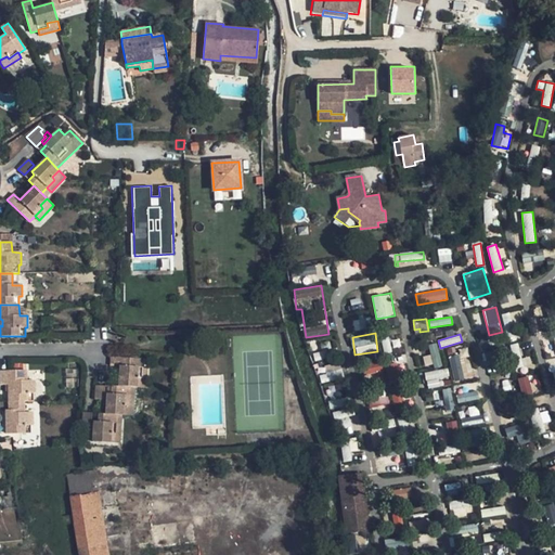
[(434,368),(441,365),(437,346),(429,348),(434,368)]
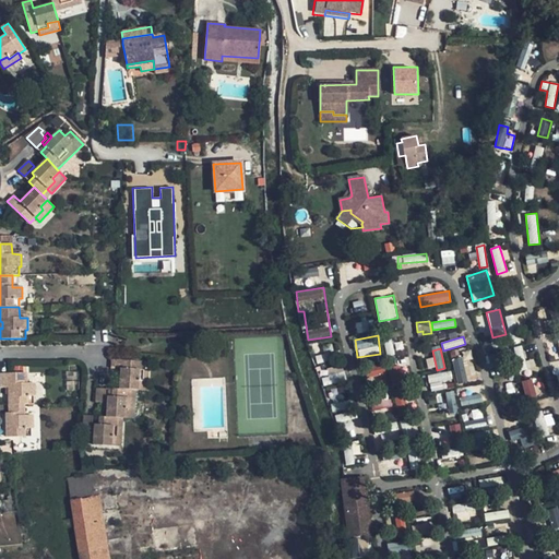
[(455,383),(476,381),(474,357),(453,359),(455,383)]
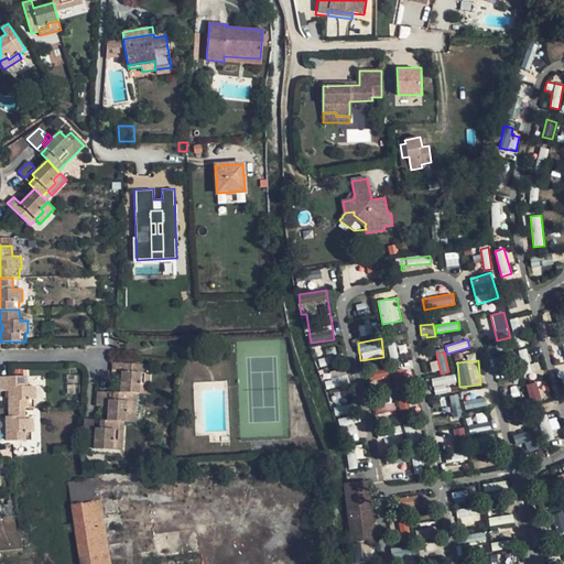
[(144,365),(114,362),(112,372),(121,372),(120,392),(131,393),(137,393),(140,393),(140,383),(143,383),(144,373),(144,365)]
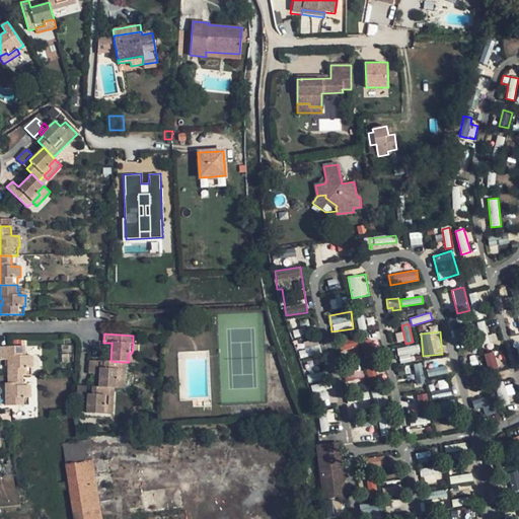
[(129,362),(136,363),(138,344),(133,344),(132,353),(129,353),(129,362)]
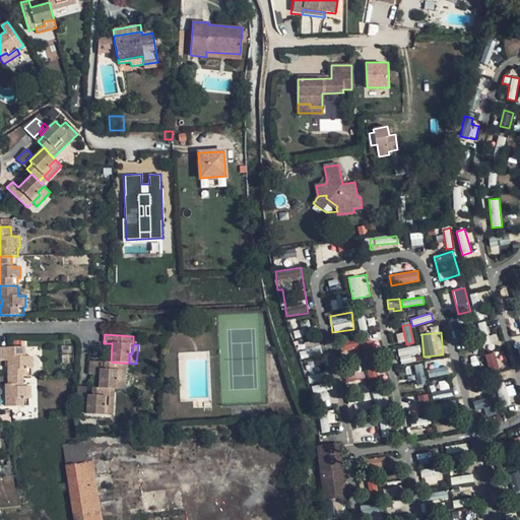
[(400,363),(421,356),(418,344),(397,349),(400,363)]
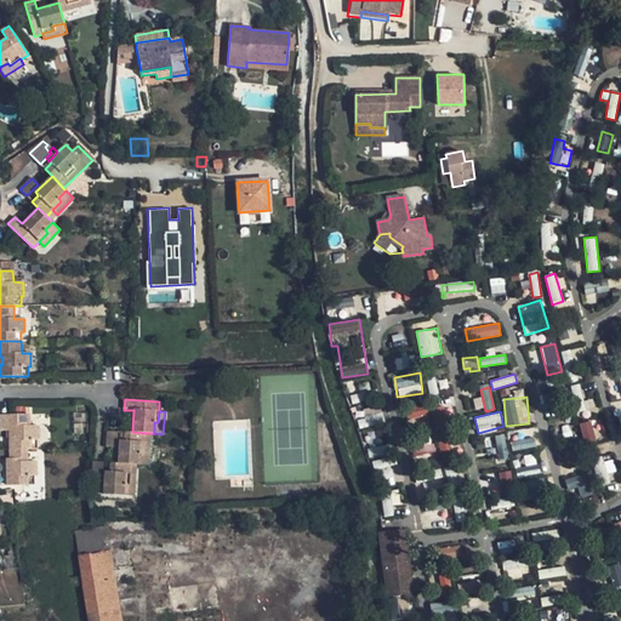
[(10,431),(9,449),(26,449),(36,449),(36,440),(39,439),(39,426),(29,426),(29,414),(0,415),(0,431),(10,431)]
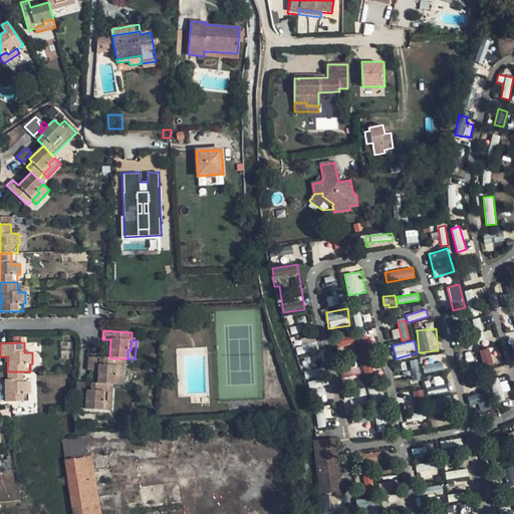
[(490,348),(481,349),(483,365),(492,364),(490,348)]
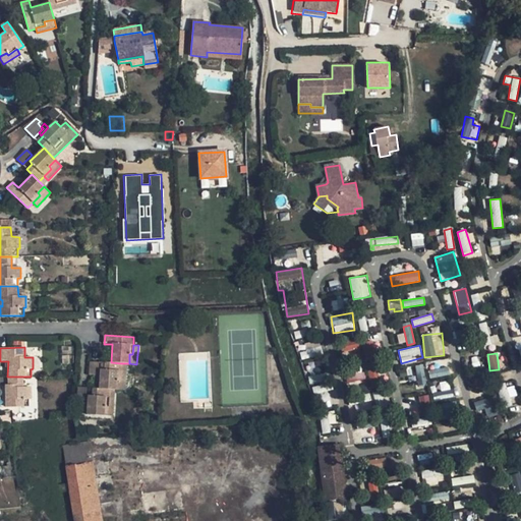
[(97,362),(90,361),(89,374),(97,374),(97,362)]
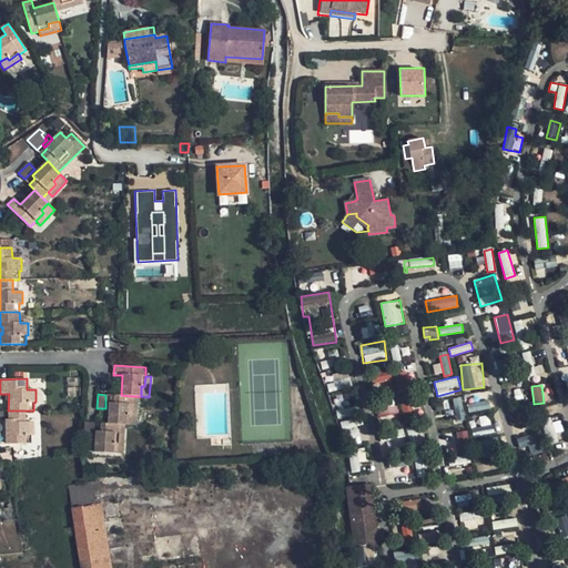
[(124,424),(127,425),(127,415),(131,415),(132,396),(121,395),(114,395),(113,403),(109,403),(108,423),(119,424),(124,424)]
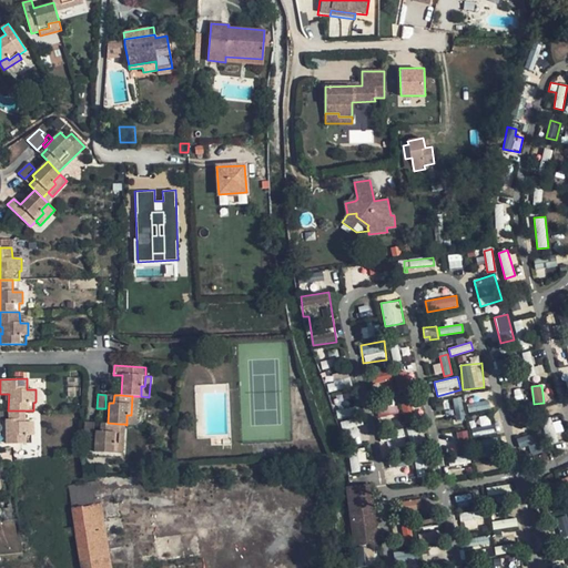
[(127,425),(135,425),(138,396),(132,396),(131,415),(127,415),(127,425)]
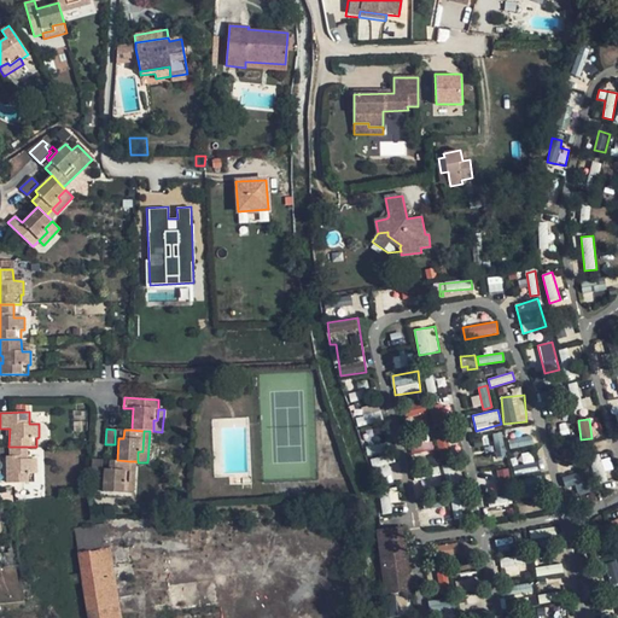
[(412,454),(432,454),(432,441),(410,442),(412,454)]
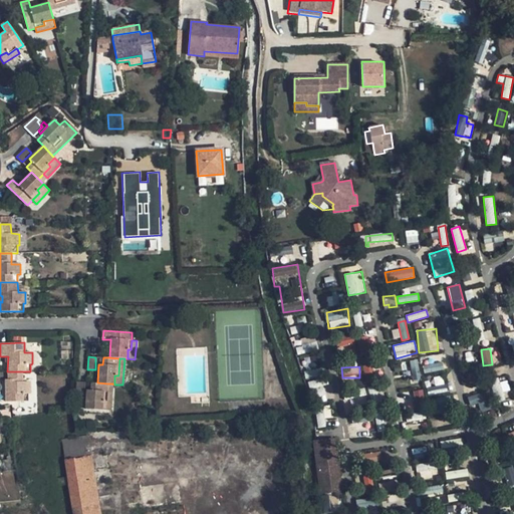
[(6,402),(28,401),(28,394),(30,394),(29,381),(21,381),(21,371),(7,371),(7,379),(5,379),(6,402)]
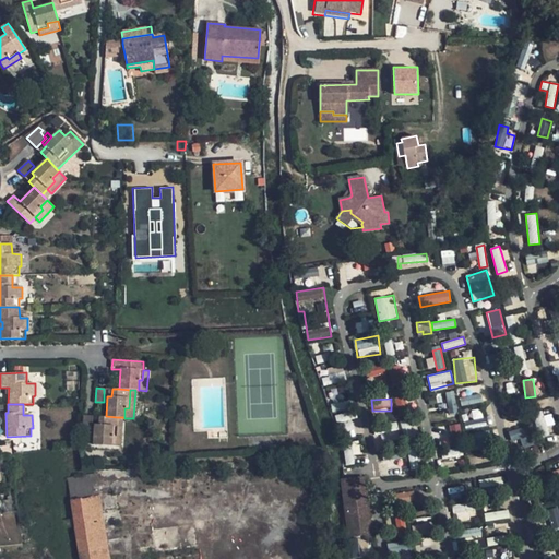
[(117,417),(106,416),(98,416),(98,425),(94,425),(93,444),(111,445),(111,437),(116,437),(117,417)]
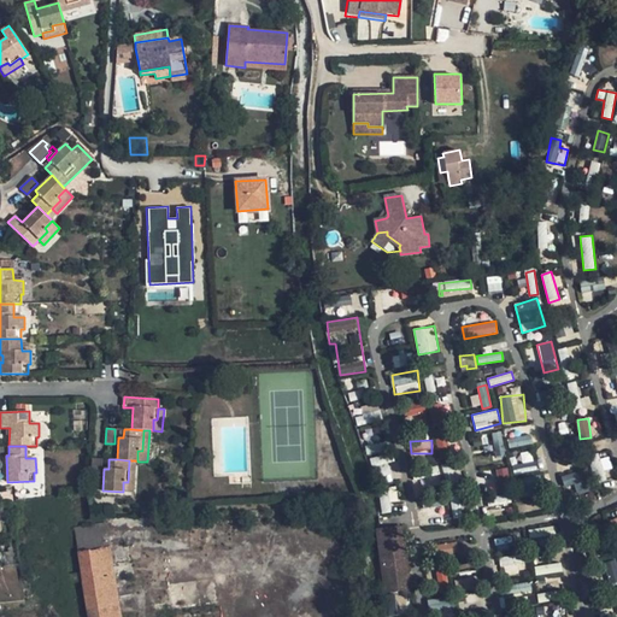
[(133,493),(135,460),(129,460),(128,482),(123,482),(123,492),(133,493)]
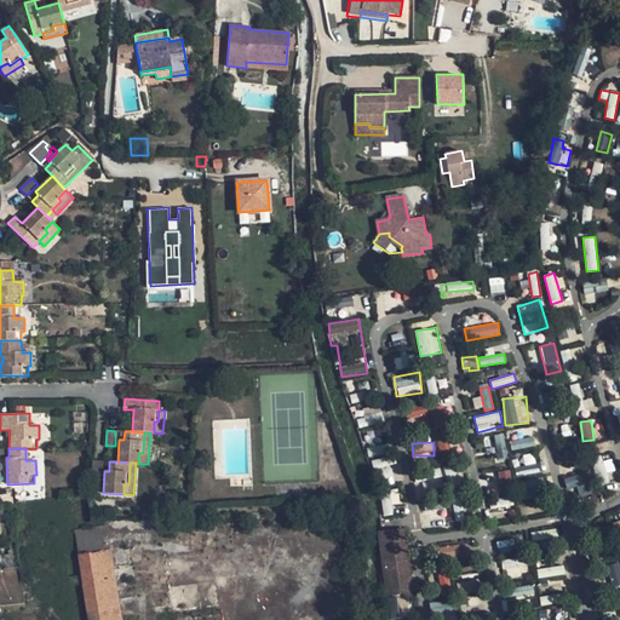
[(516,469),(517,476),(539,471),(538,464),(516,469)]
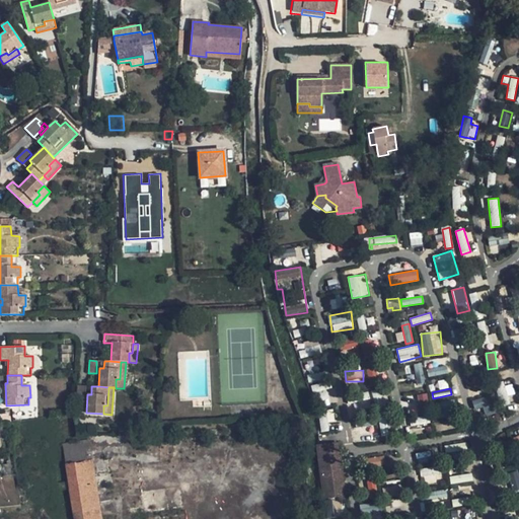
[(493,395),(472,399),(474,410),(484,408),(485,415),(497,413),(493,395)]
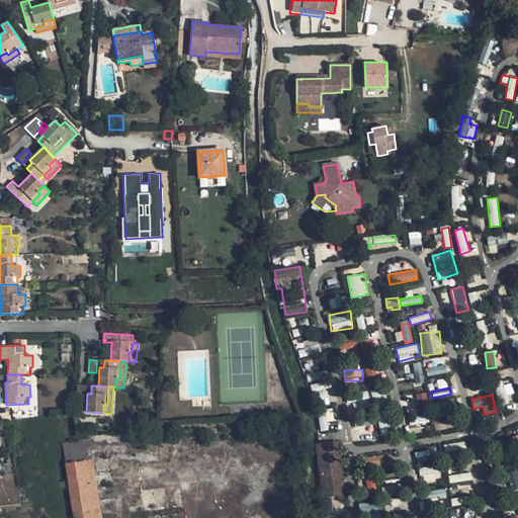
[(65,464),(66,464),(90,460),(87,439),(62,444),(65,464)]
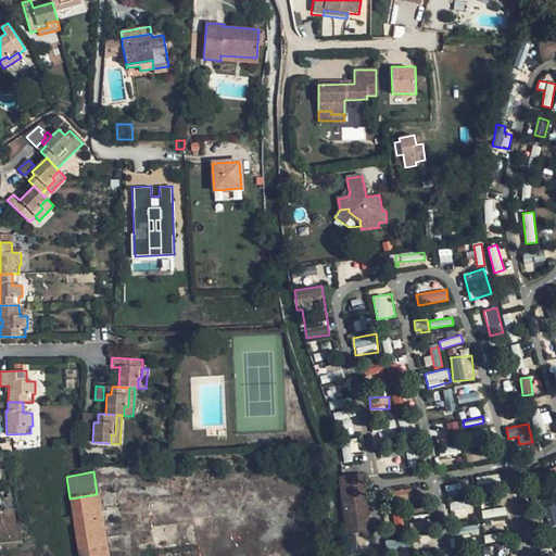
[(367,517),(362,476),(348,477),(349,483),(341,483),(344,532),(362,531),(361,518),(367,517)]
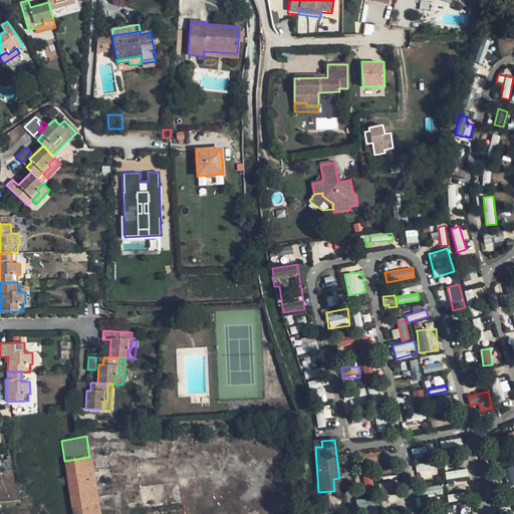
[(89,457),(65,461),(73,513),(98,513),(90,457),(89,457)]
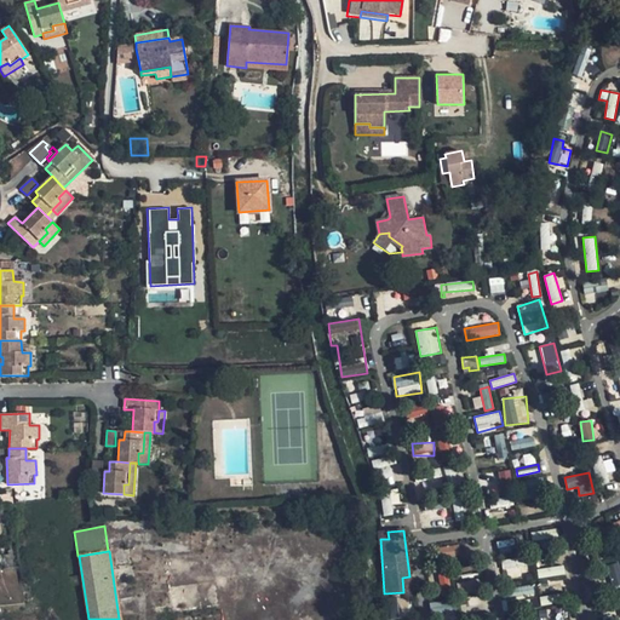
[(505,560),(504,573),(526,577),(528,562),(505,560)]
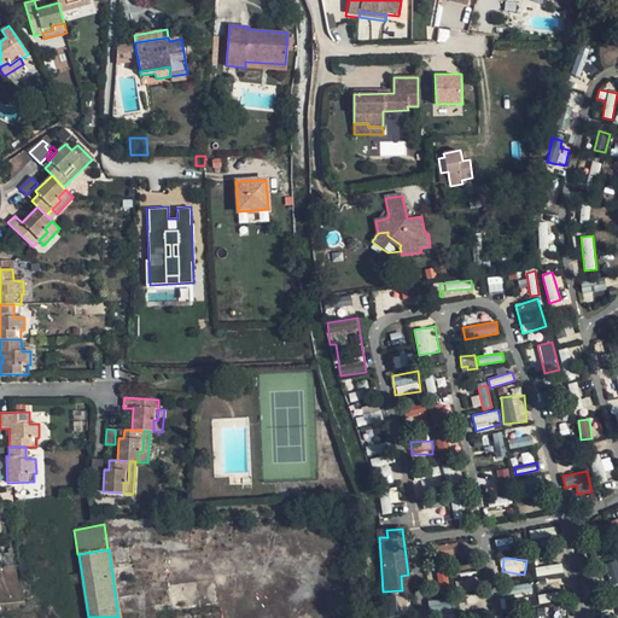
[(612,586),(617,582),(617,566),(616,560),(604,564),(612,586)]
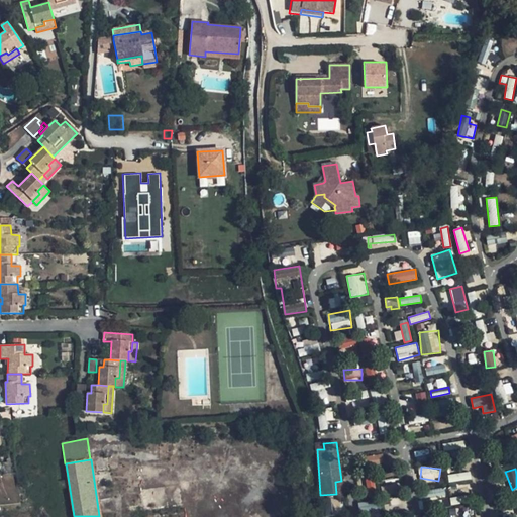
[(472,480),(471,472),(448,474),(448,482),(472,480)]
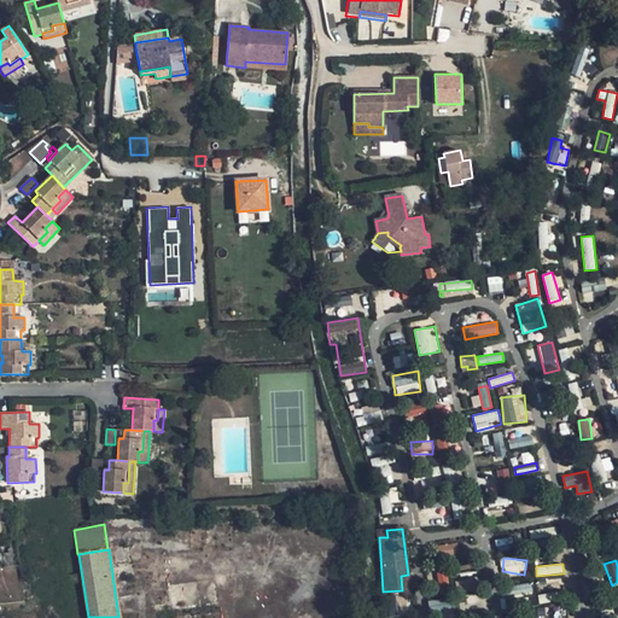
[(430,601),(430,616),(453,614),(453,601),(430,601)]
